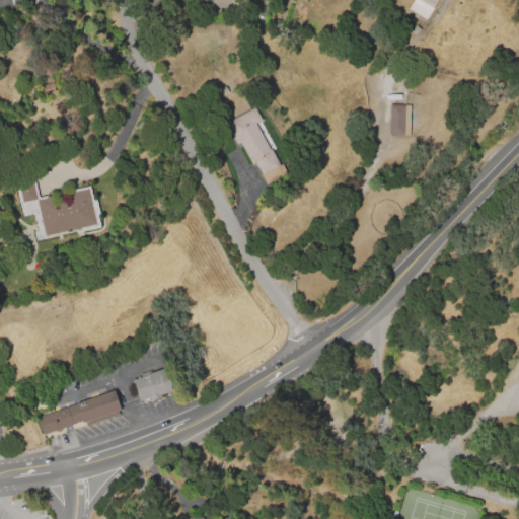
[(438,0),(426,21),(409,11),(415,0),(438,0)]
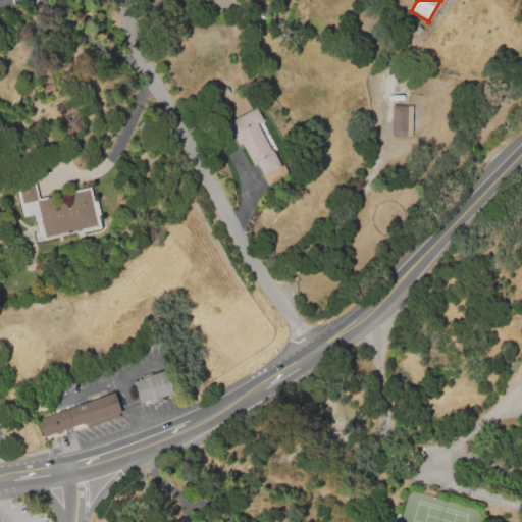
[(417,37),(412,33),(418,27),(422,31),(417,37)]
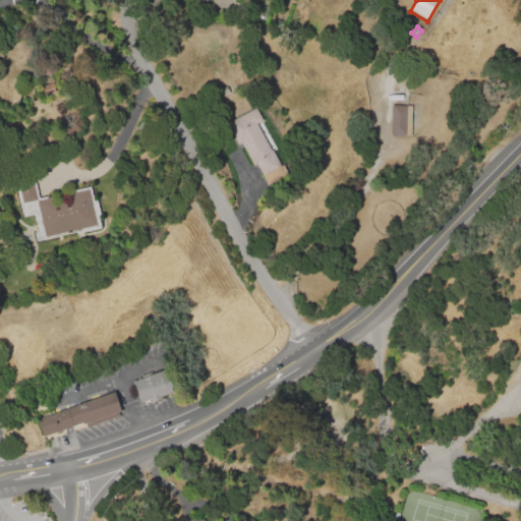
[(391,107),(412,108),(410,138),(390,137),(391,107)]
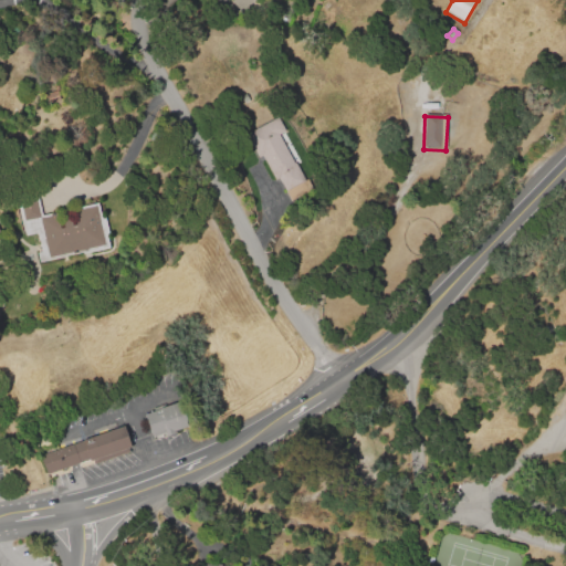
[(312,192),(292,202),(281,180),(278,182),(264,157),(259,159),(247,135),(279,118),(286,134),(281,137),(295,166),(297,165),(312,192)]
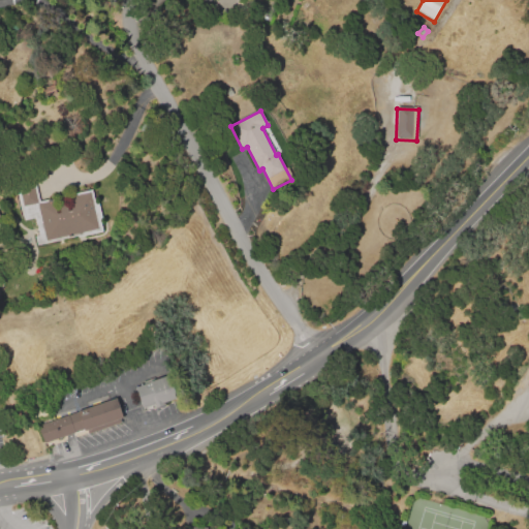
[(104,235),(38,248),(36,238),(39,238),(36,220),(24,223),(16,183),(35,179),(40,203),(94,192),(96,205),(101,204),(104,221),(102,222),(104,235)]
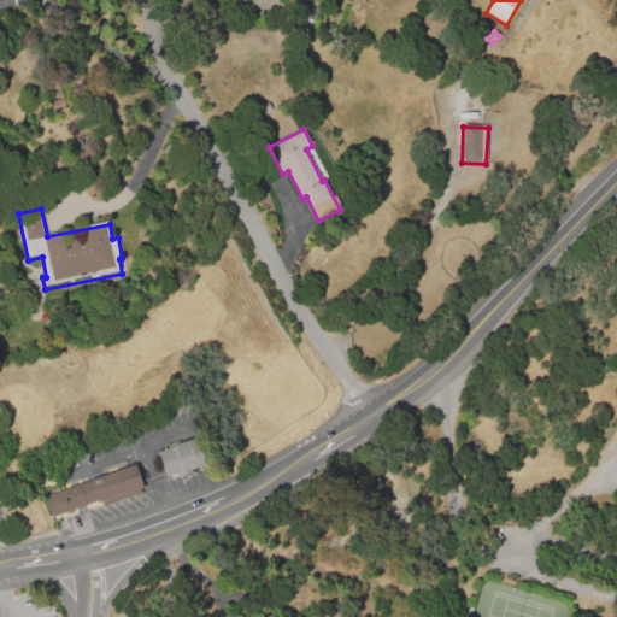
[(157,452),(199,439),(207,465),(165,480),(157,452)]
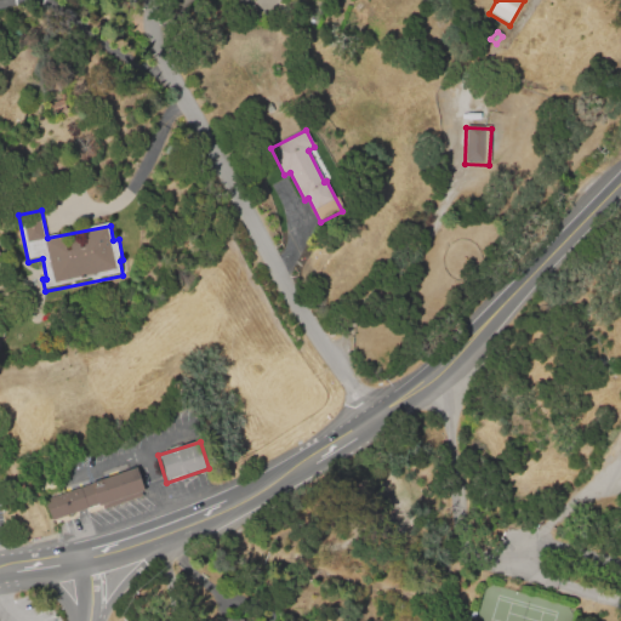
[(43,501),(136,468),(143,491),(138,493),(141,497),(103,511),(101,503),(50,522),(43,501)]
